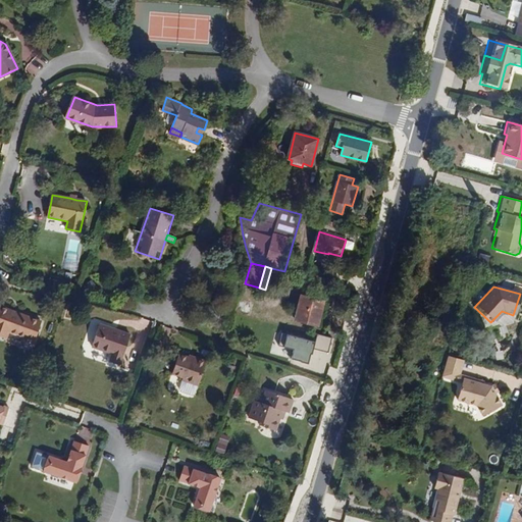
[(317,324),(323,301),(313,299),(314,295),(304,292),(297,319),(317,324)]
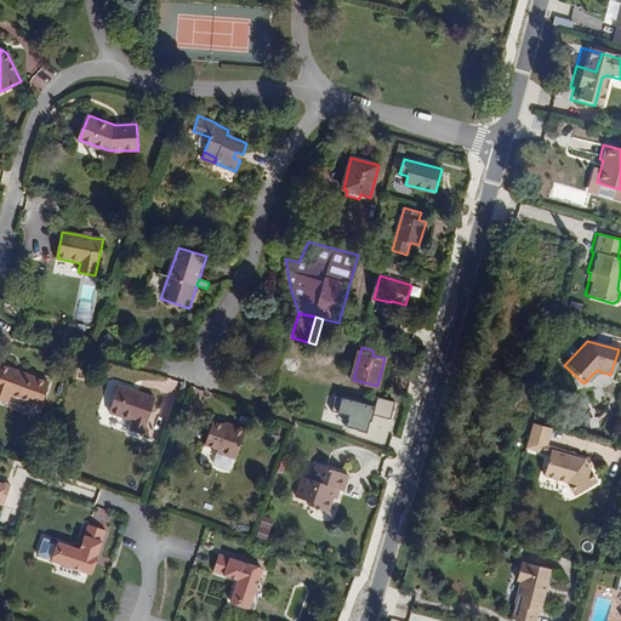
[(41,405),(50,383),(26,374),(24,376),(20,375),(21,372),(0,365),(0,399),(7,403),(10,394),(41,405)]
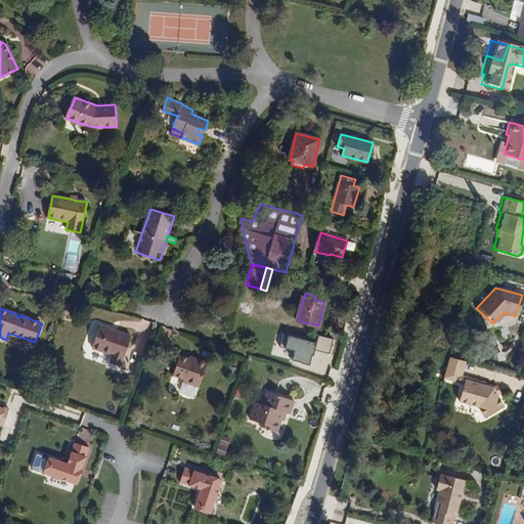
[(124,358),(131,337),(99,324),(91,347),(114,355),(111,362),(120,365),(122,358),(124,358)]
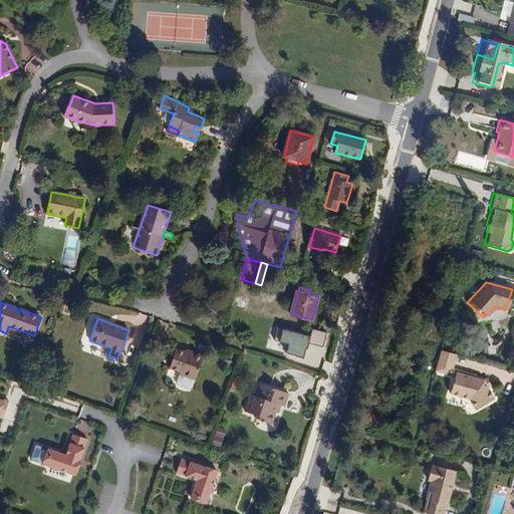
[(311,335),(281,327),(277,338),(291,342),(289,351),(305,356),(311,335)]
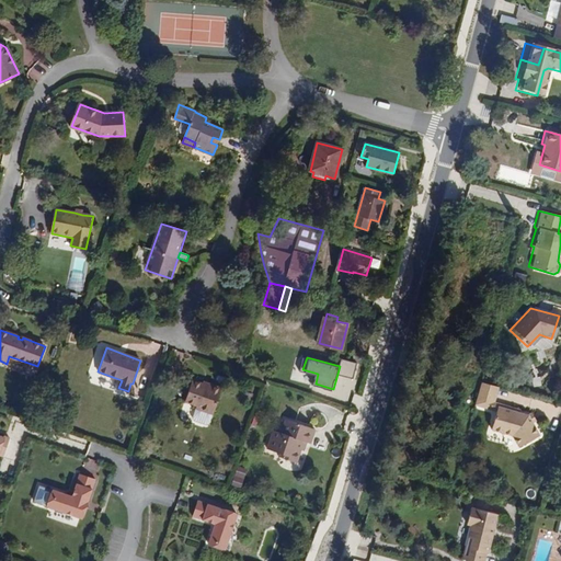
[(213,413),(221,388),(207,384),(207,386),(193,381),(186,401),(198,405),(197,408),(213,413)]
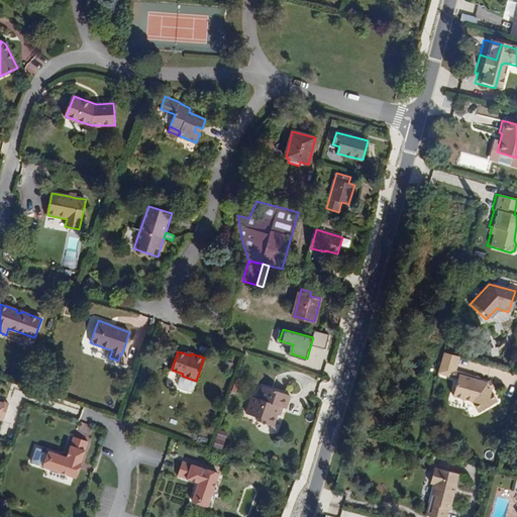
[(449,371),(453,356),(438,352),(432,374),(442,377),(444,373),(449,375),(449,371)]
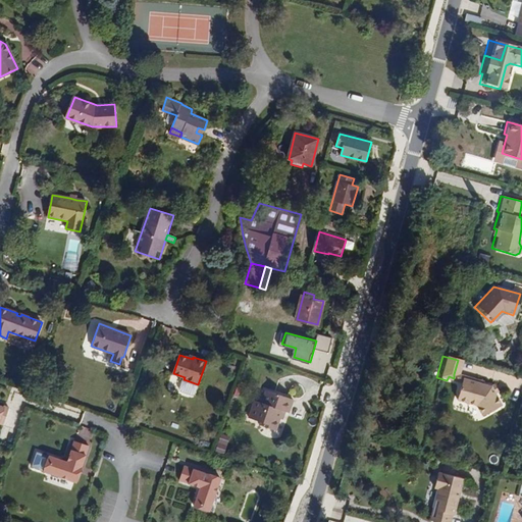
[(458,378),(459,376),(454,374),(454,378),(449,376),(447,380),(457,383),(457,382),(458,378)]
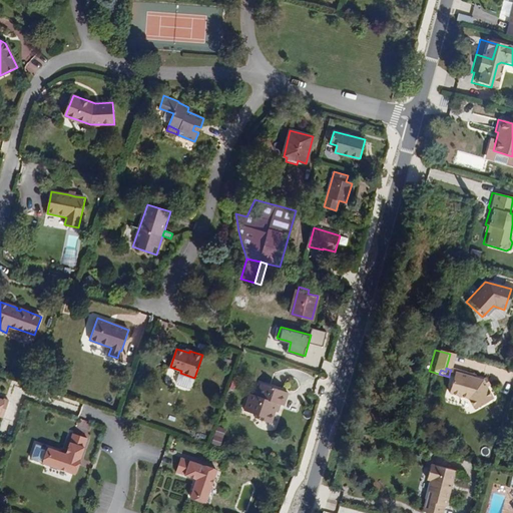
[(468,377),(450,372),(449,376),(467,381),(468,377)]
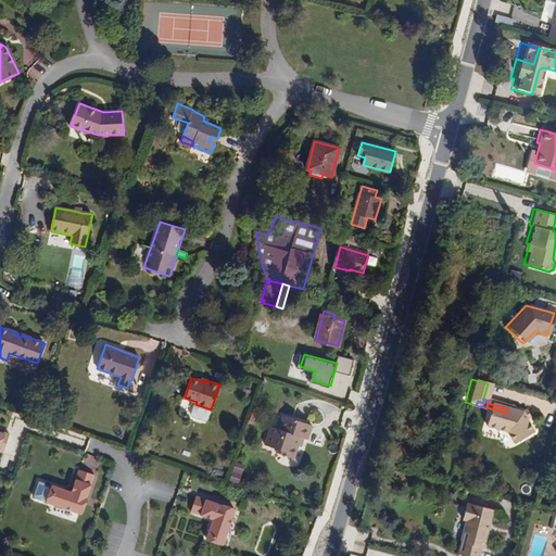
[(522,419),(518,412),(507,408),(506,413),(487,407),(487,408),(481,426),(502,432),(509,443),(530,432),(522,419)]
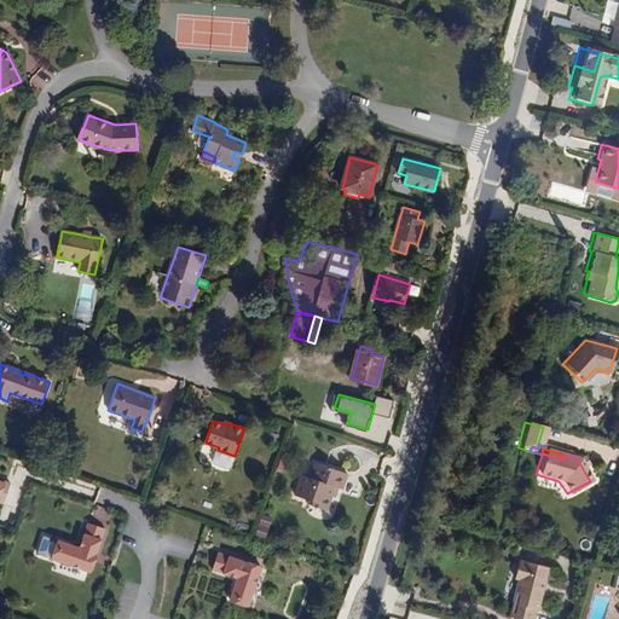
[(331,490),(334,481),(342,485),(347,473),(316,463),(311,478),(302,475),(295,495),(329,505),(334,491),(331,490)]
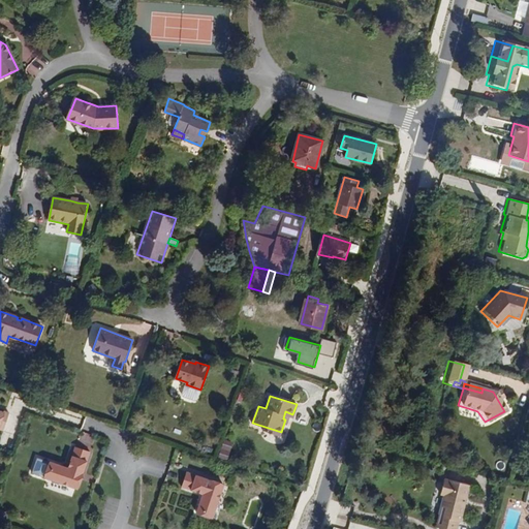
[(0,428),(3,430),(9,412),(4,410),(3,411),(0,410),(0,428)]
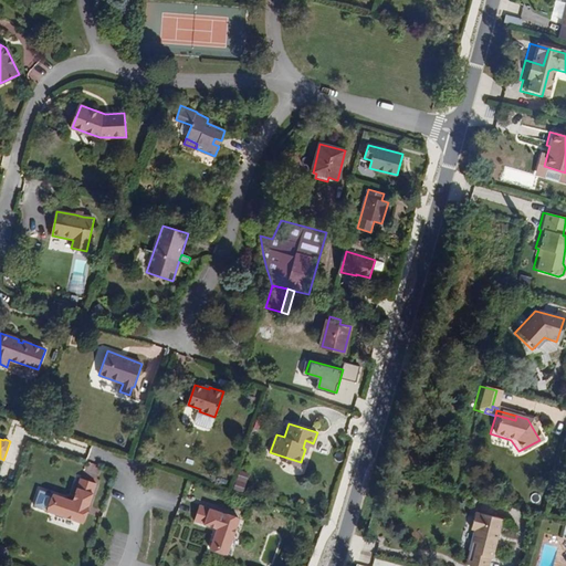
[(97,481),(102,467),(88,462),(84,478),(97,481)]
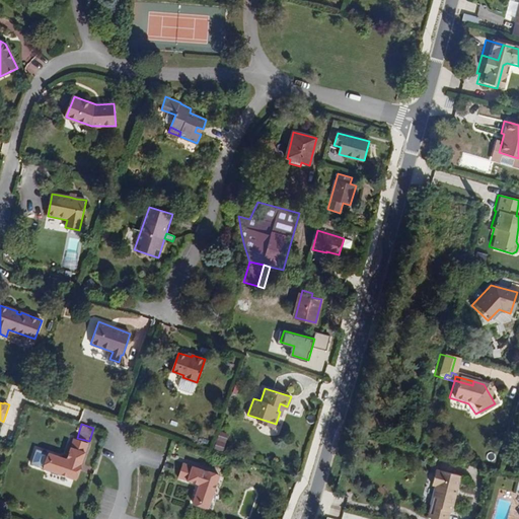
[(219,431),(215,449),(224,451),(229,433),(219,431)]
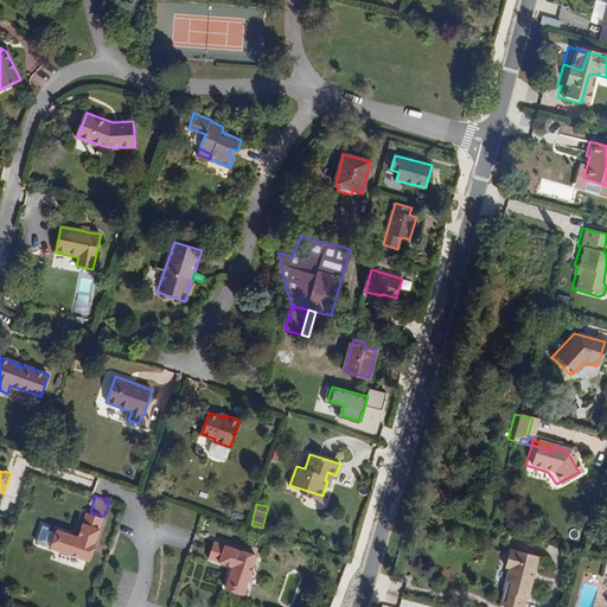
[(89,562),(103,518),(87,513),(78,537),(57,530),(50,549),(89,562)]
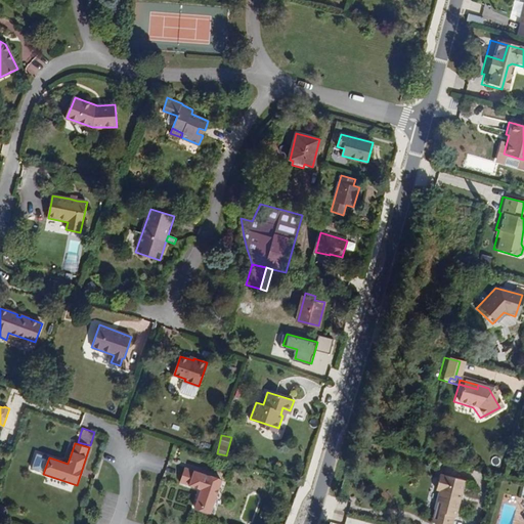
[(37,451),(31,468),(43,473),(49,455),(37,451)]
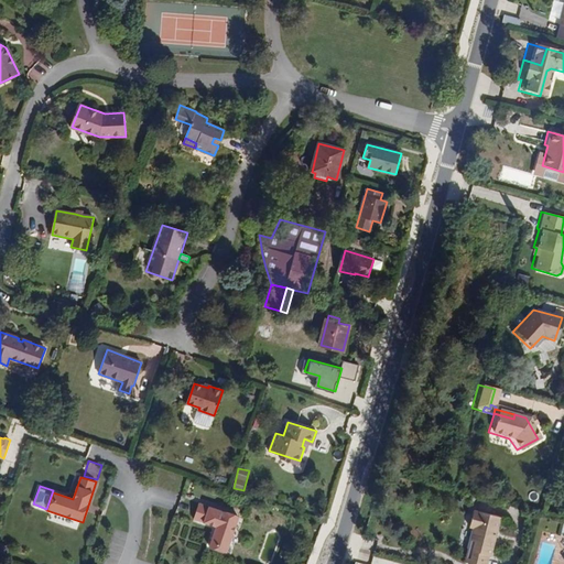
[(227,551),(239,516),(199,502),(194,519),(217,525),(210,545),(227,551)]
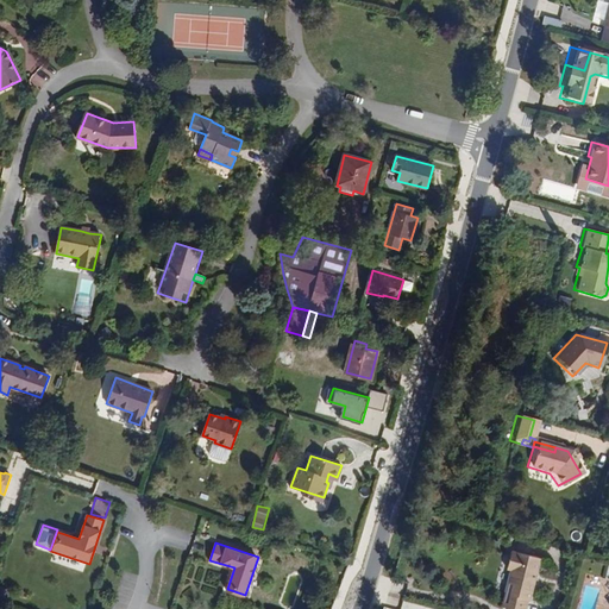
[(525,598),(537,557),(507,550),(502,569),(507,570),(503,582),(508,583),(502,607),(510,608),(520,608),(523,598),(525,598)]
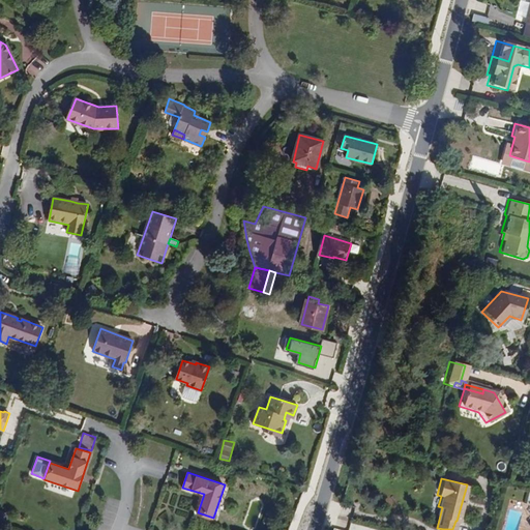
[(437,528),(442,507),(438,506),(433,527),(437,528)]
